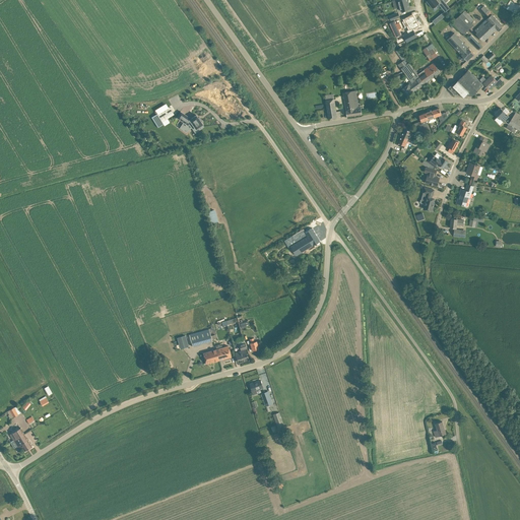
[(407,0),(398,0),(401,11),(409,9),(407,0)]
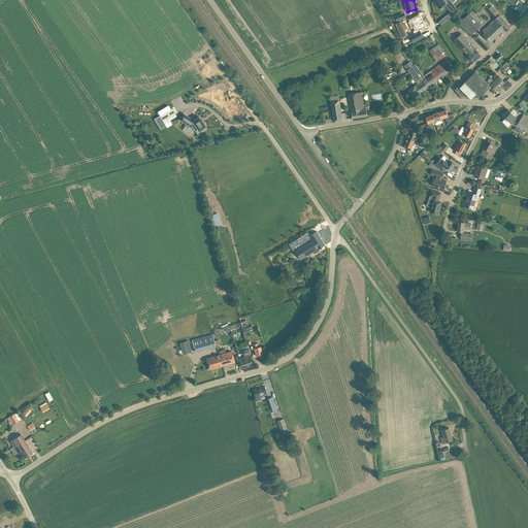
[(434,0),(433,1),(439,8),(444,3),(452,12),(457,8),(453,2),(450,0),(434,0)]
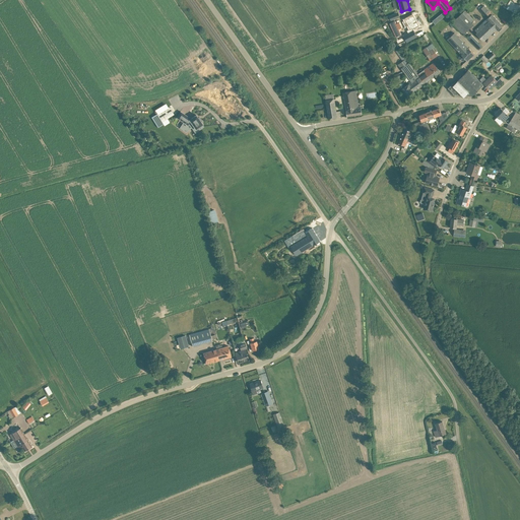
[(477,33),(476,34),(483,42),(497,29),(498,29),(502,25),(484,5),(479,10),(486,18),(486,19),(482,22),(475,30),(477,33)]
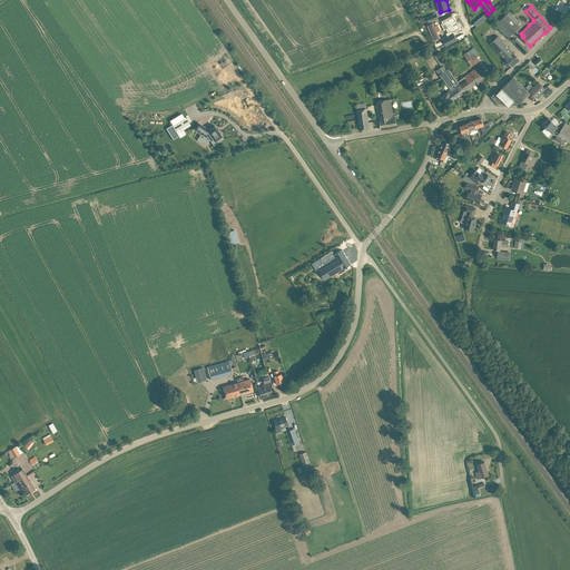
[(510,11),(495,25),(508,38),(519,28),(516,25),(519,21),(510,11)]
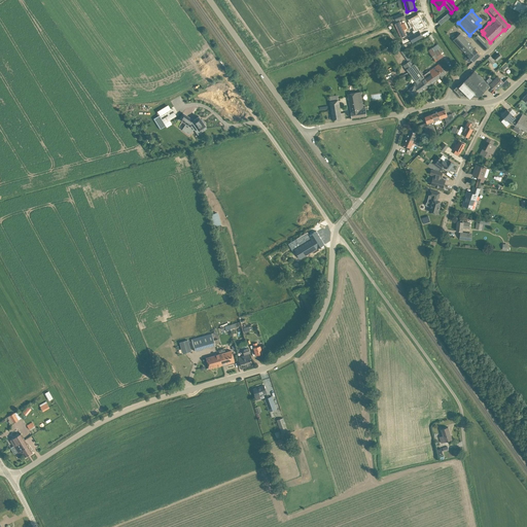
[(441,24),(451,15),(448,12),(437,21),(441,24)]
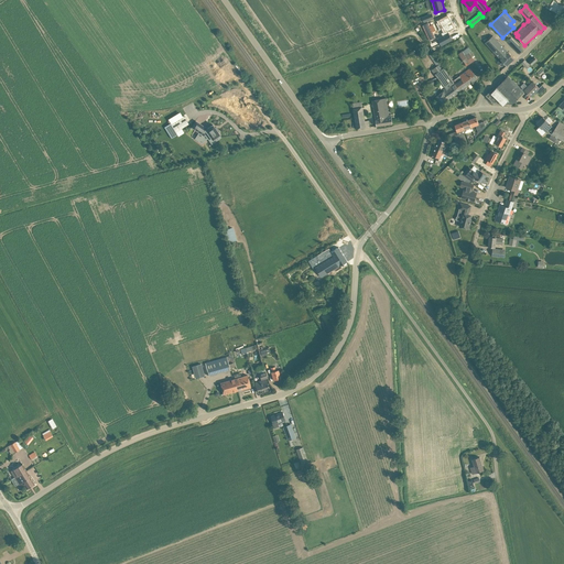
[(443,36),(438,39),(442,45),(453,40),(448,33),(447,32),(455,28),(448,17),(440,22),(445,31),(442,33),(443,36)]
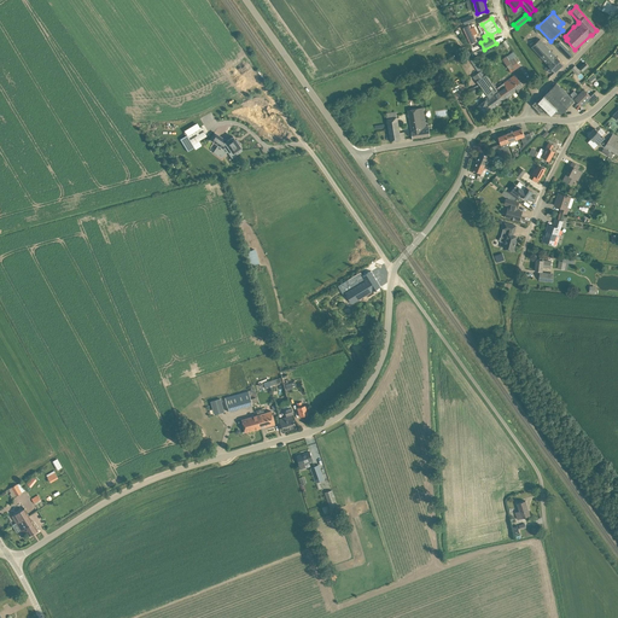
[(477,33),(474,27),(465,30),(468,44),(477,41),(474,34),(477,33)]
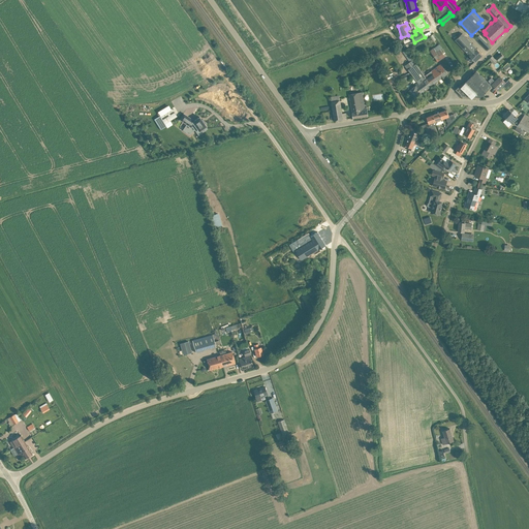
[(457,32),(453,36),(469,55),(468,55),(475,62),(483,55),(476,49),(462,33),(460,35),(457,32)]
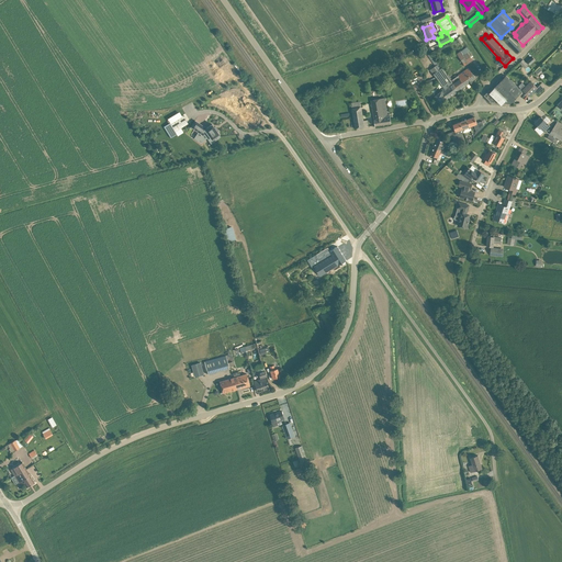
[(505,41),(517,54),(521,49),(509,37),(505,41)]
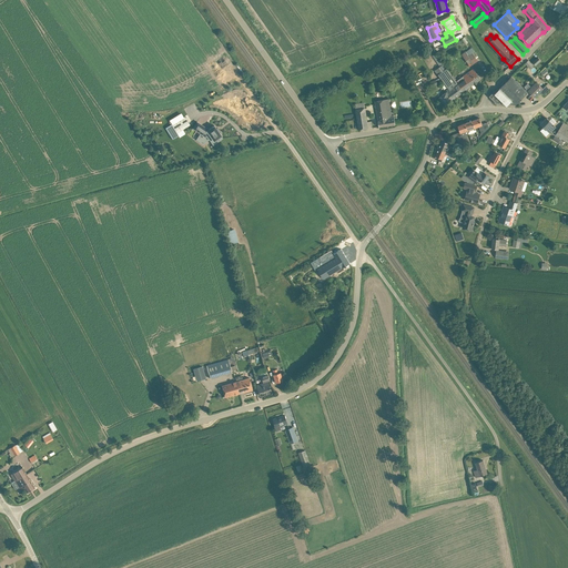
[(468,63),(470,66),(472,64),(473,66),(478,61),(473,53),(469,57),(466,52),(462,54),(468,63)]
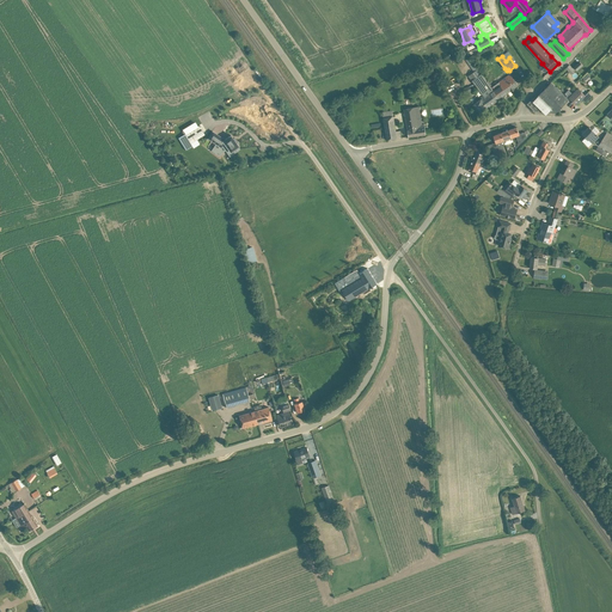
[(491,87),(481,72),(478,69),(469,77),(483,95),(476,101),(477,102),(473,104),(479,114),(489,106),(488,106),(500,98),(491,87)]
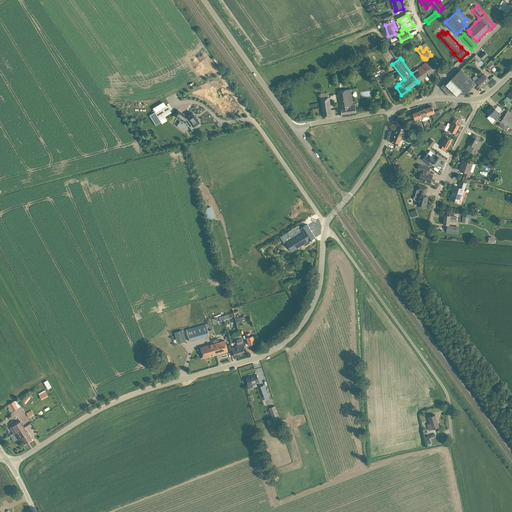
[(411,73),(418,82),(427,76),(431,74),(430,73),(433,71),(427,62),(411,73)]
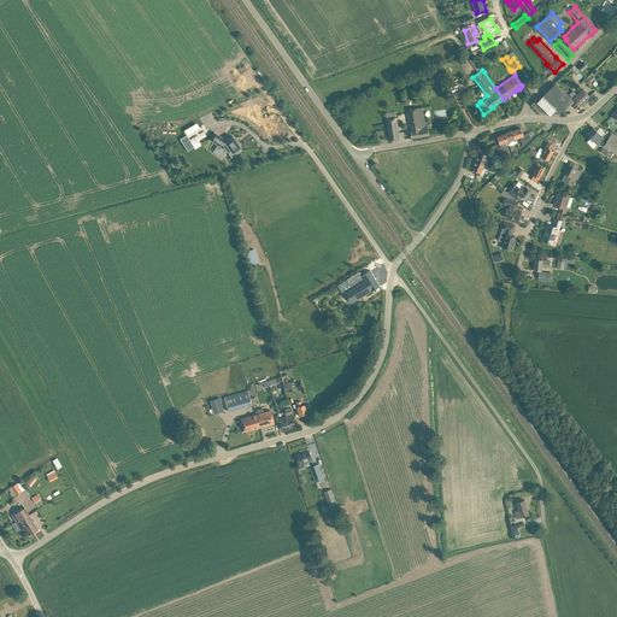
[(560,113),(574,100),(556,83),(544,95),(539,100),(538,99),(532,105),(541,113),(542,111),(550,111),(548,113),(560,113)]
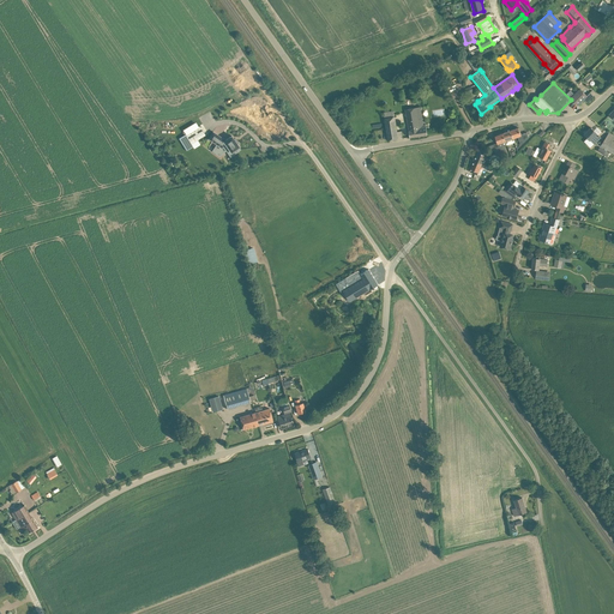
[(572,92),(567,97),(571,100),(571,98),(578,106),(584,100),(587,102),(594,96),(590,92),(587,96),(581,89),(575,95),(572,92)]
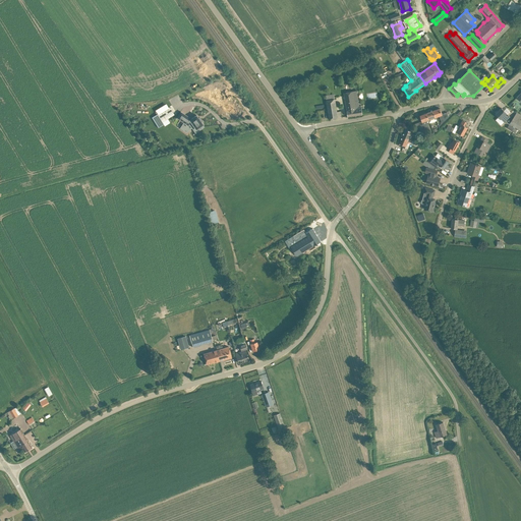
[(347,111),(348,116),(362,114),(361,106),(359,106),(356,91),(344,93),(347,111)]
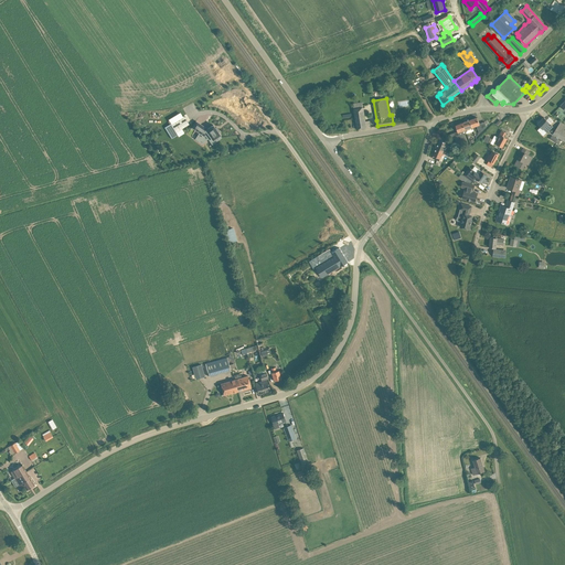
[(353,104),(358,129),(366,128),(371,127),(370,120),(365,121),(362,103),(353,104)]
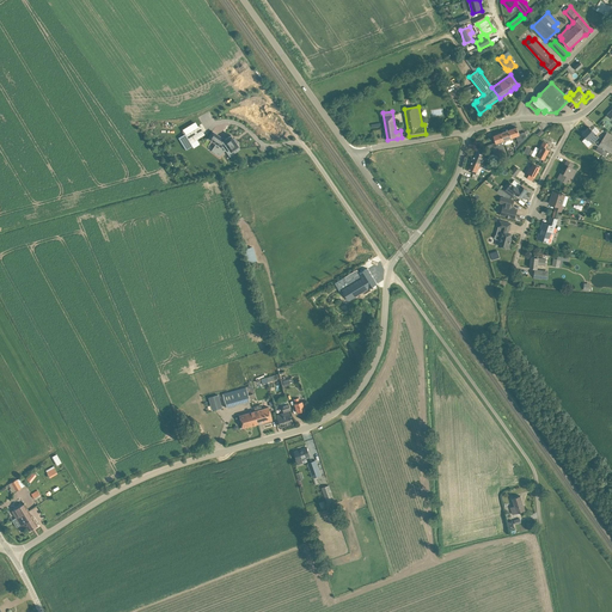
[(199,124),(178,136),(185,150),(199,142),(196,139),(204,134),(199,124)]
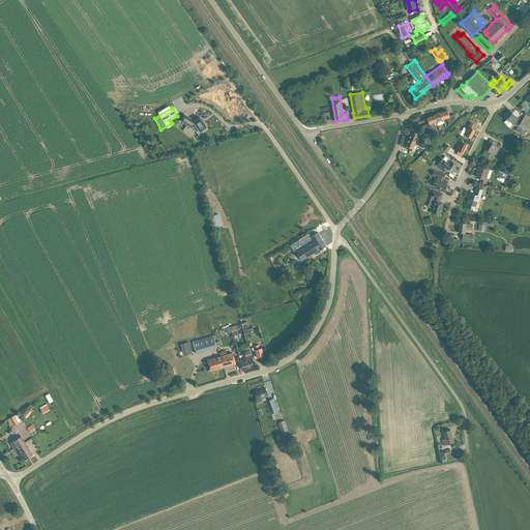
[(447,110),(441,113),(443,119),(447,118),(449,125),(457,118),(455,114),(449,116),(447,110)]
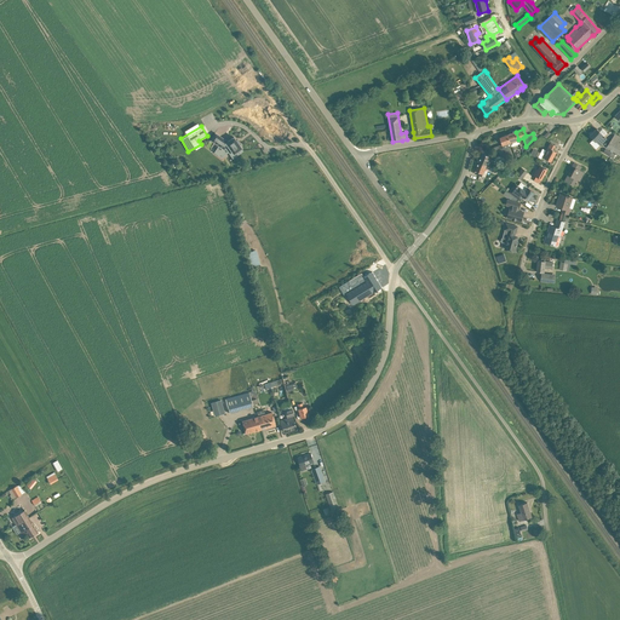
[(596,142),(601,145),(607,139),(603,135),(597,128),(590,136),(596,142)]
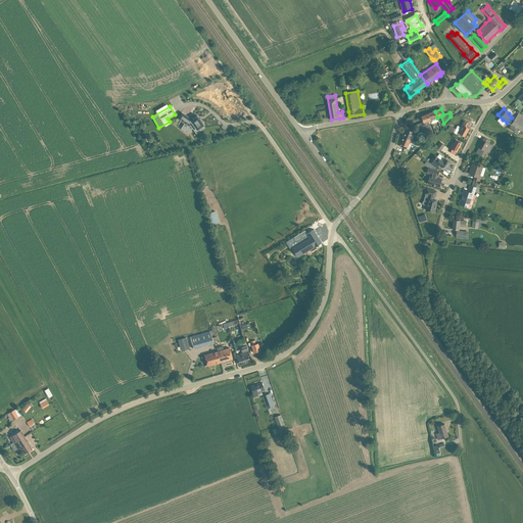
[(435,111),(428,113),(432,123),(438,121),(437,117),(435,111)]
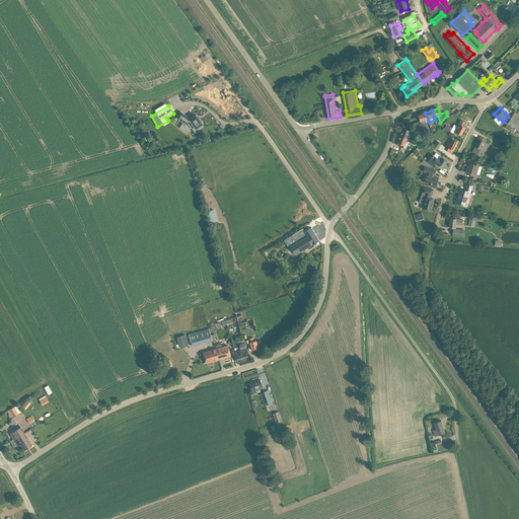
[(180,112),(176,118),(183,122),(179,127),(186,131),(191,127),(195,132),(196,132),(202,127),(203,126),(202,125),(203,124),(200,121),(201,120),(199,117),(198,118),(196,115),(191,119),(180,112)]
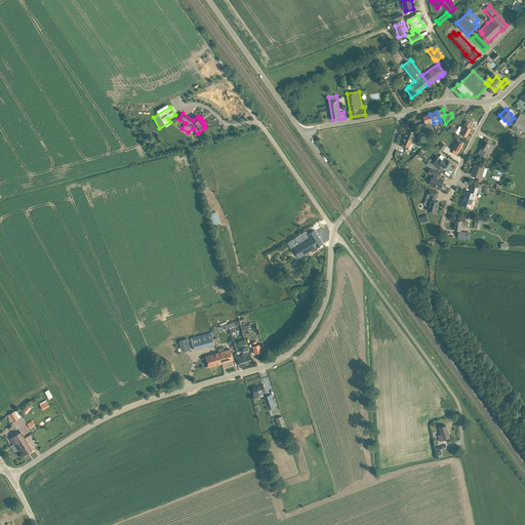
[(524,130),(524,115),(521,113),(514,124),(524,132),(524,130)]
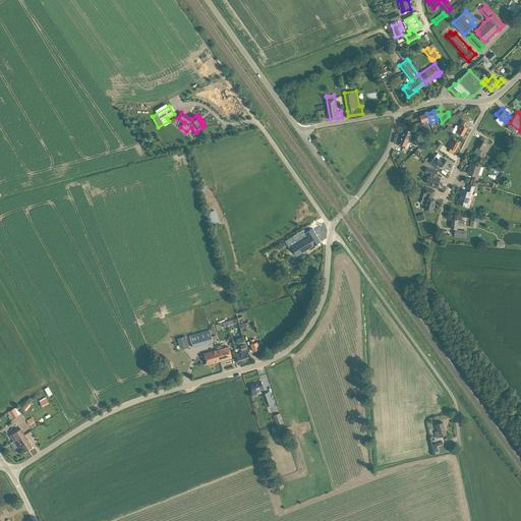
[(430,122),(426,113),(420,115),(422,121),(413,124),(421,128),(429,133),(431,130),(428,124),(430,123),(430,122)]
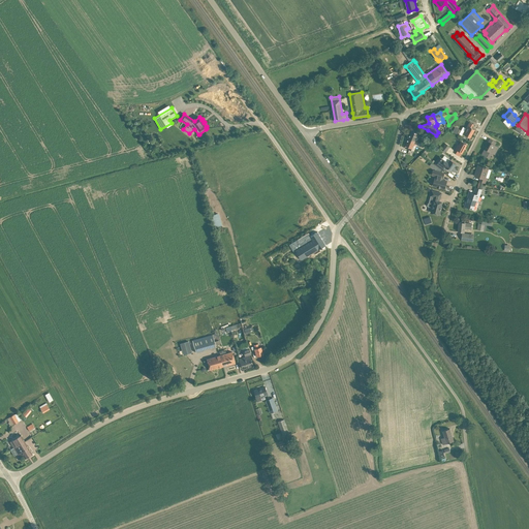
[(472,128),(473,124),(470,122),(463,134),(470,137),(475,129),(472,128)]
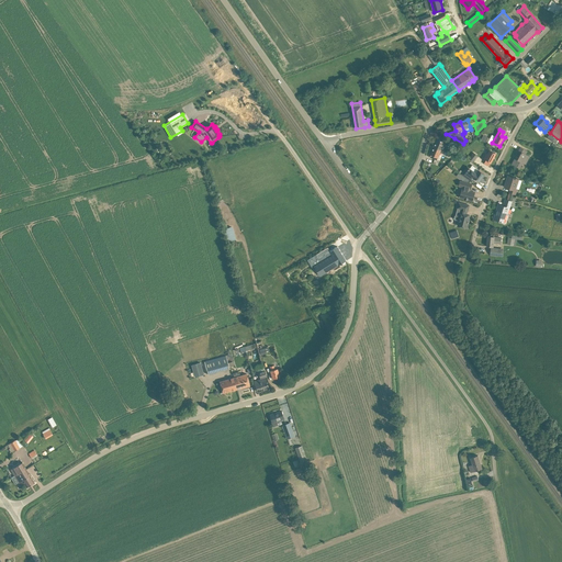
[(558,141),(549,134),(547,137),(555,144),(558,141)]
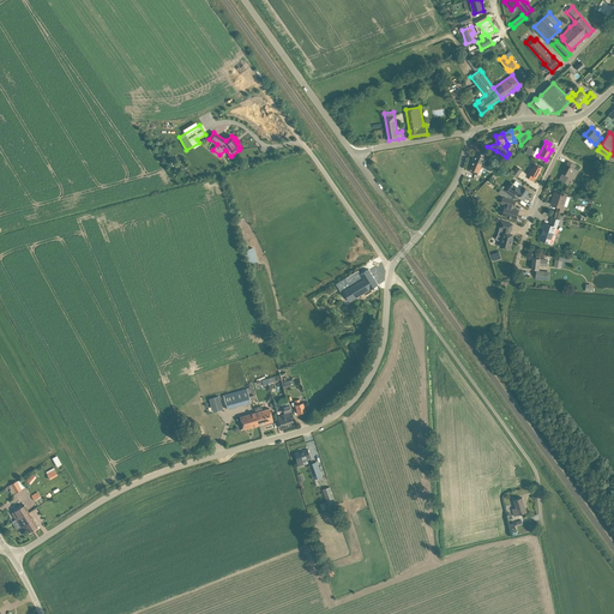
[(525,154),(533,158),(536,152),(528,148),(525,154)]
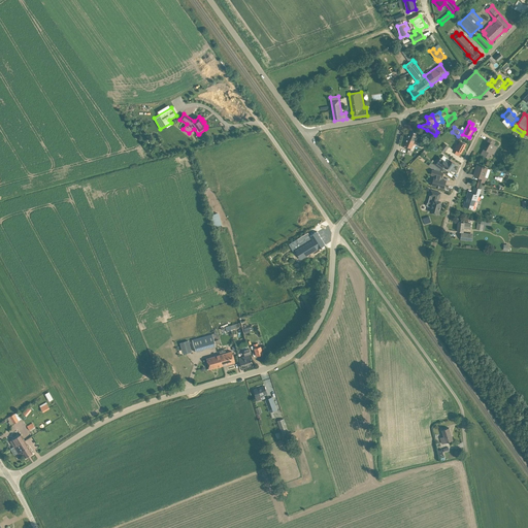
[(410,130),(407,137),(415,140),(416,136),(418,137),(417,140),(421,142),(424,135),(418,133),(416,132),(410,130)]
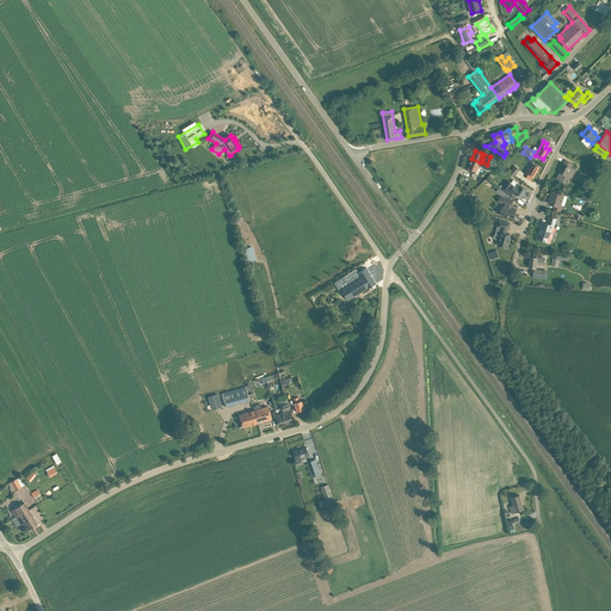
[(480,162),(471,159),(468,168),(467,171),(475,173),(480,162)]
